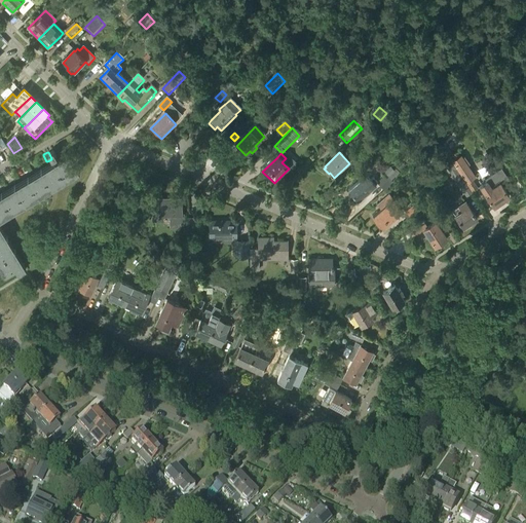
[(0,222),(79,176),(68,157),(0,197),(0,270),(4,277),(15,271),(19,275),(26,271),(0,228),(0,222)]
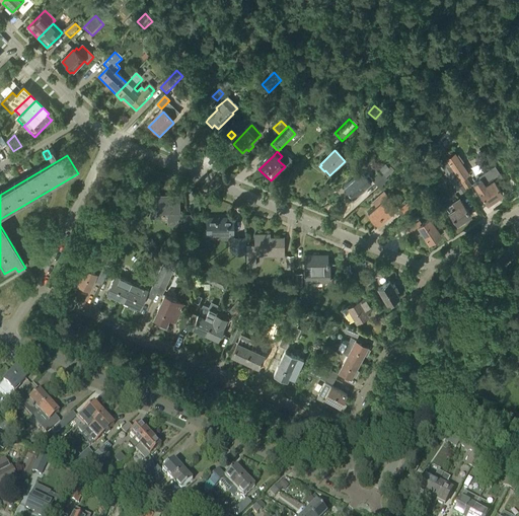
[(465,191),(470,188),(465,179),(468,176),(455,156),(453,157),(449,160),(446,161),(465,191)]
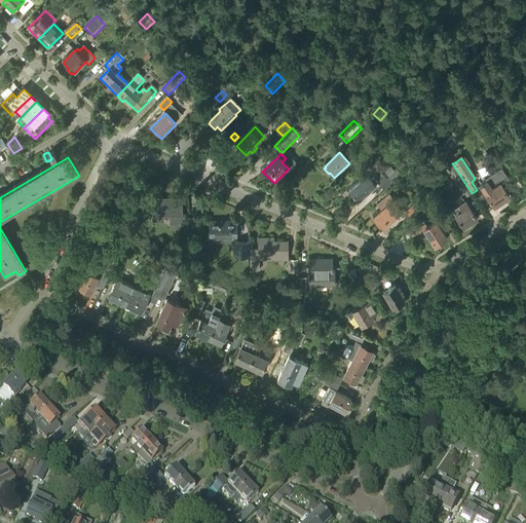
[(446,169),(451,177),(456,173),(451,164),(446,169)]
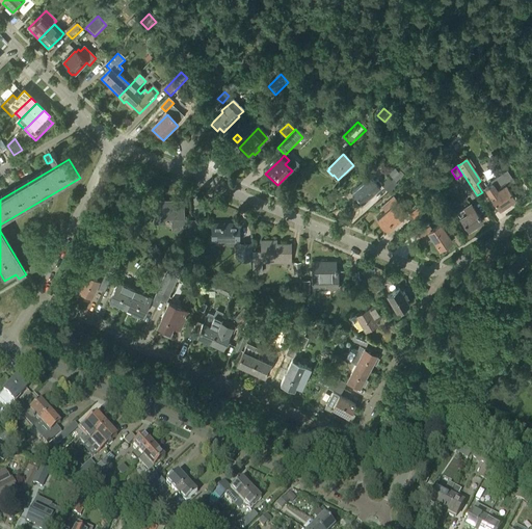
[(397,169),(390,177),(397,185),(404,178),(397,169)]
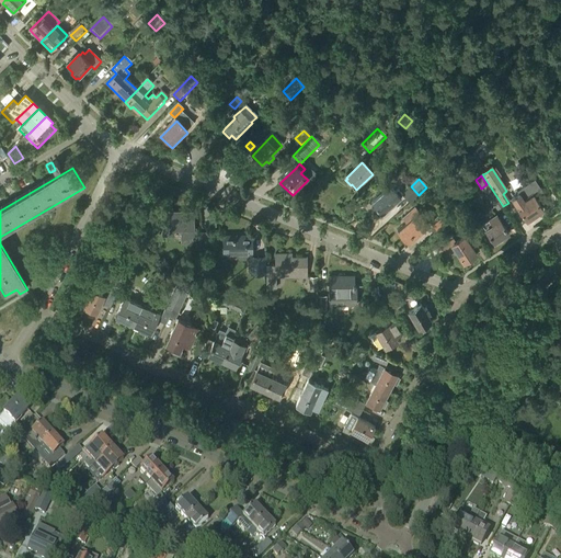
[(396,194),(390,188),(371,205),(381,216),(402,197),(398,192),(396,194)]
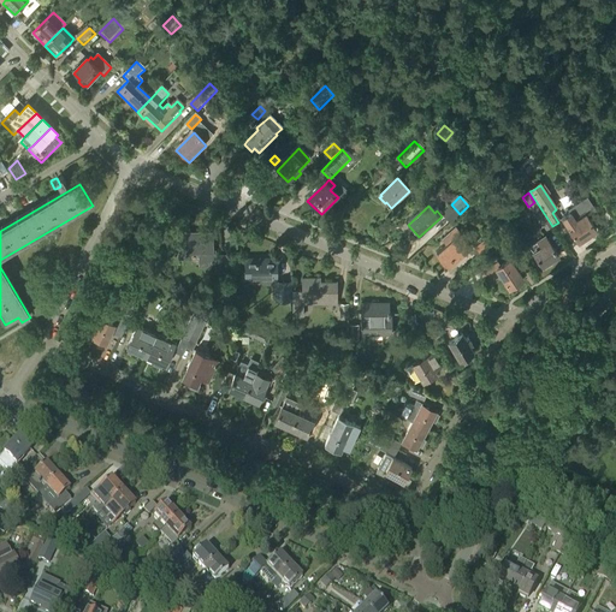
[(579,244),(596,232),(580,208),(562,220),(579,244)]
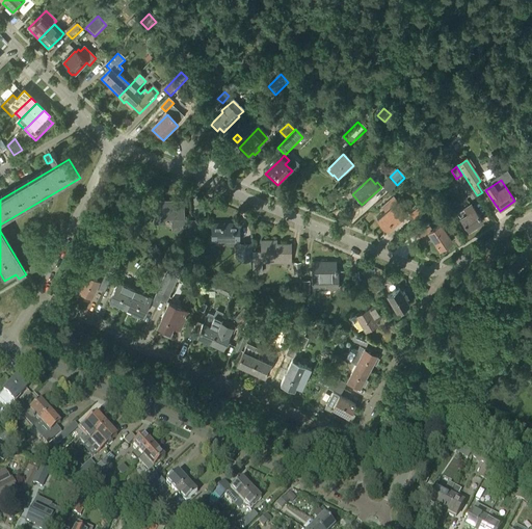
[(472,202),(478,197),(471,188),(464,192),(472,202)]
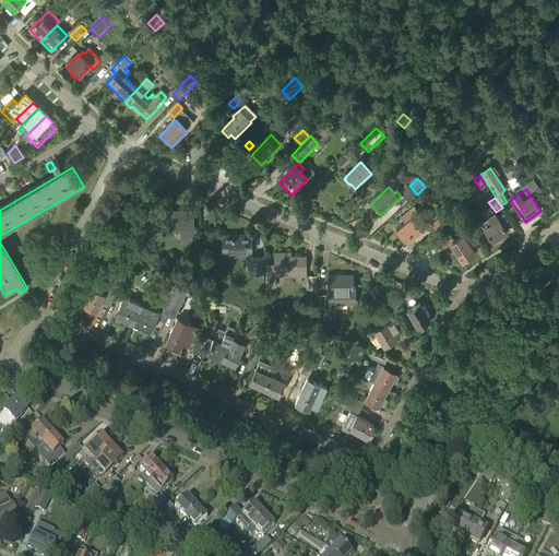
[(417,214),(414,210),(402,221),(405,225),(396,233),(407,246),(428,226),(417,214)]
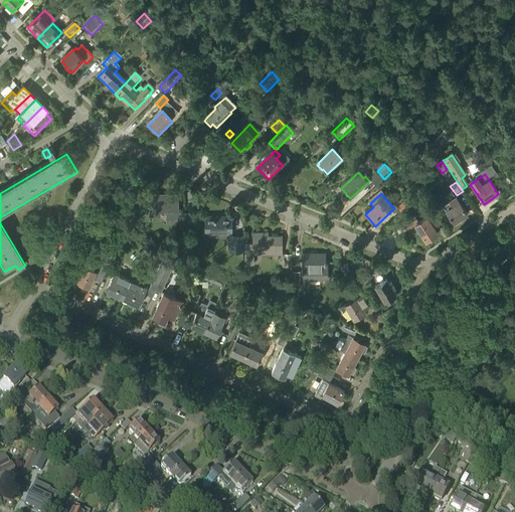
[(400,215),(420,198),(416,193),(396,210),(400,215)]
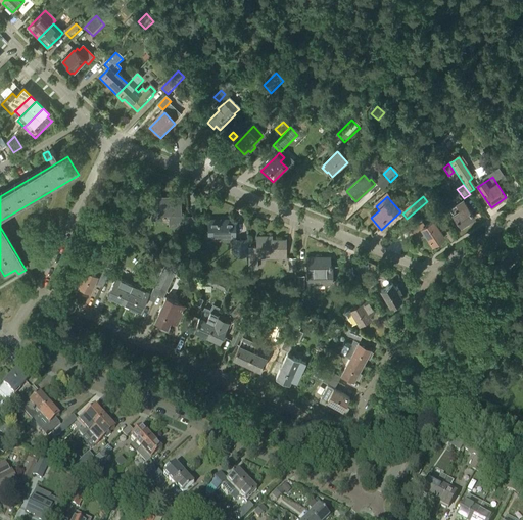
[(180,216),(180,201),(153,201),(153,221),(161,221),(161,217),(170,217),(170,228),(181,229),(181,216),(180,216)]
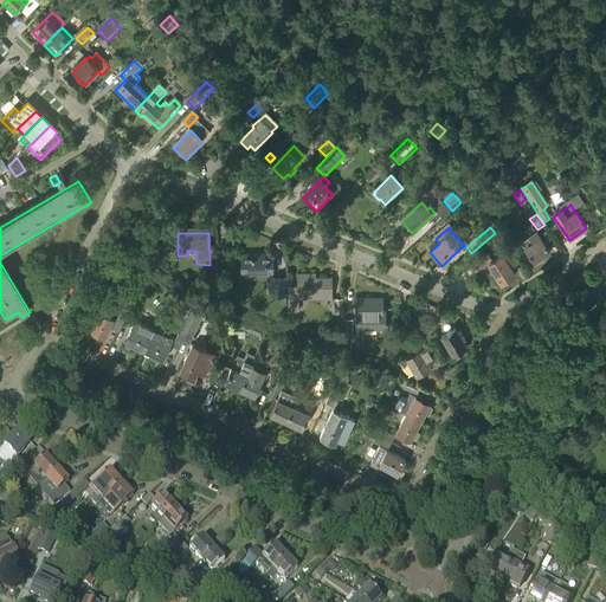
[(533,265),(548,254),(536,235),(520,246),(524,252),(533,265)]
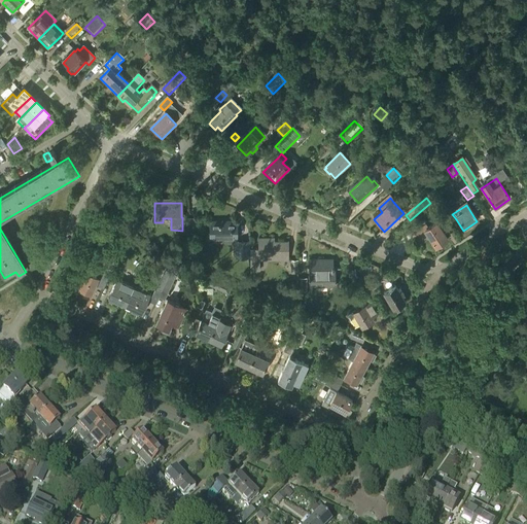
[(199,239),(199,220),(184,220),(184,239),(199,239)]
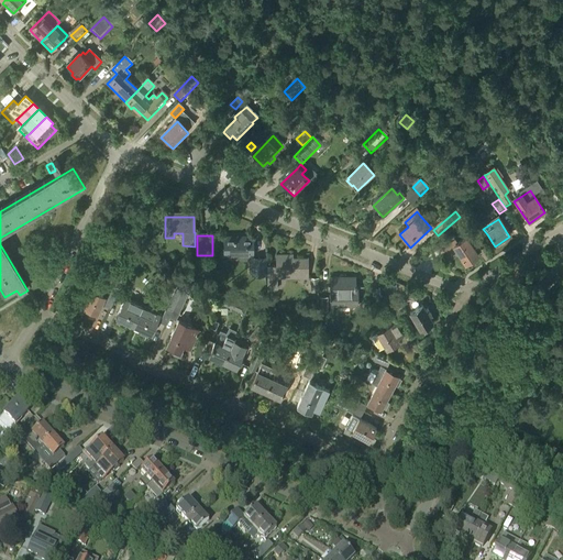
[(253,257),(253,240),(224,240),(224,257),(253,257)]
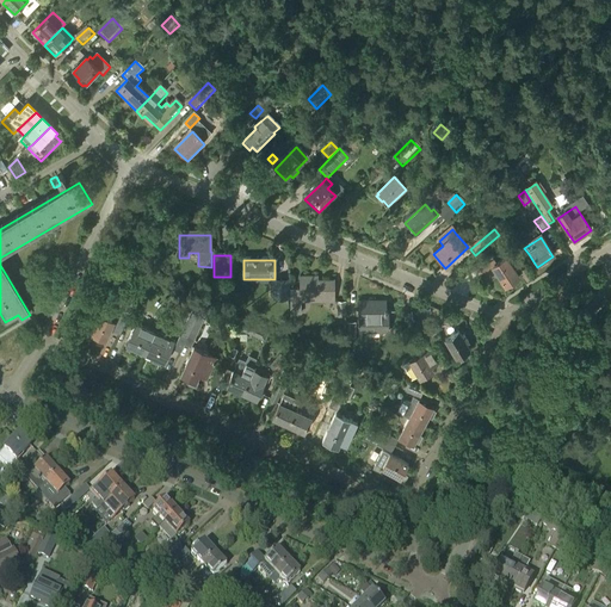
[(518,280),(506,260),(494,267),(492,262),(479,271),(485,279),(494,273),(505,289),(518,280)]
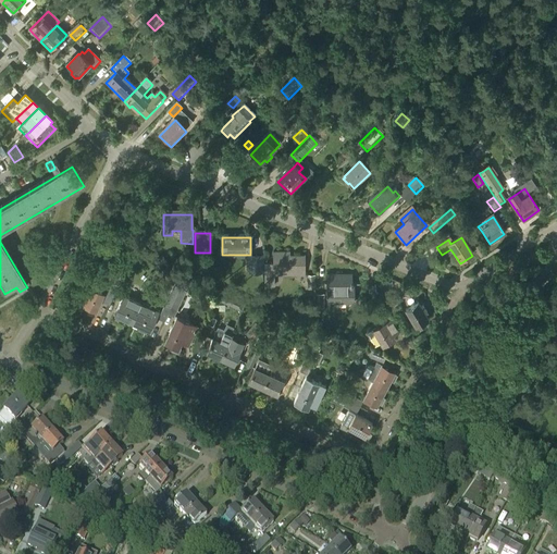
[(286,259),(286,256),(274,256),(274,268),(265,268),(265,290),(274,290),(274,279),(305,279),(305,258),(286,259)]
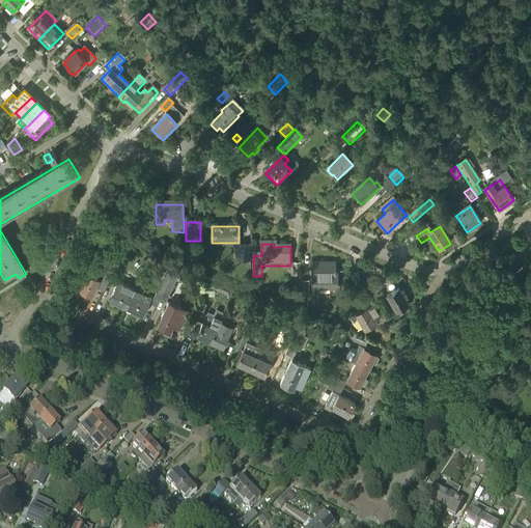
[(251,264),(251,245),(236,245),(236,264),(251,264)]
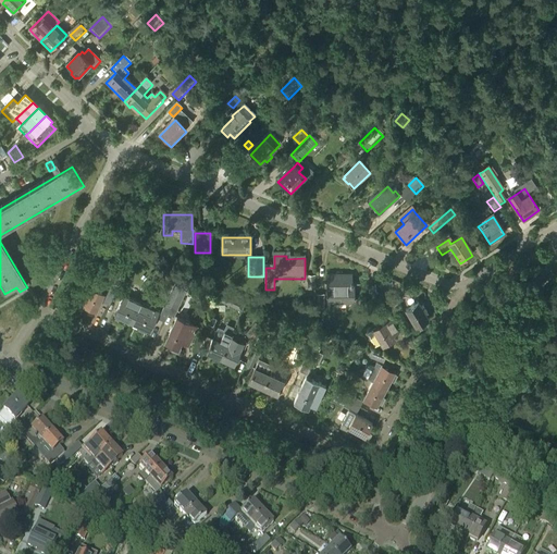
[(109,308),(112,300),(119,287),(122,281),(115,278),(102,305),(109,308)]
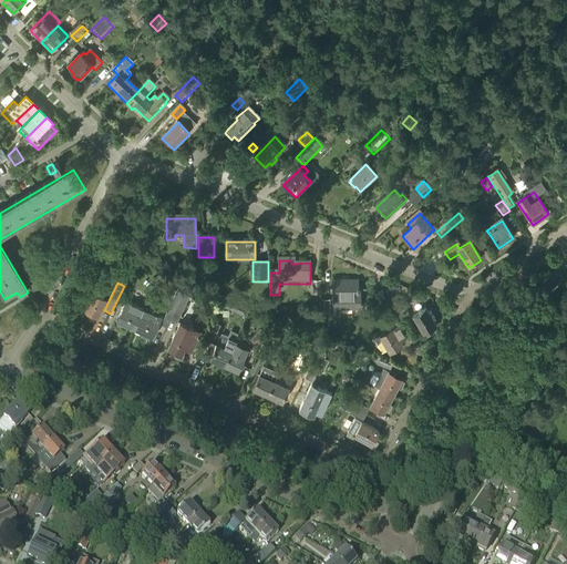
[(358,293),(358,283),(333,283),(333,300),(332,300),(332,304),(334,304),(334,311),(360,311),(360,293),(358,293)]
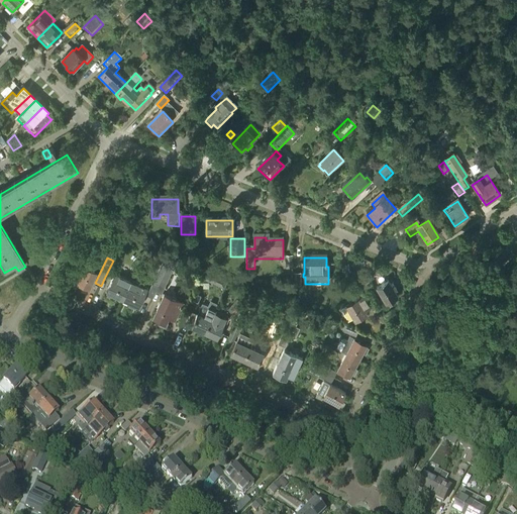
[(117,263),(113,261),(110,267),(104,279),(110,282),(115,269),(114,269),(117,263)]
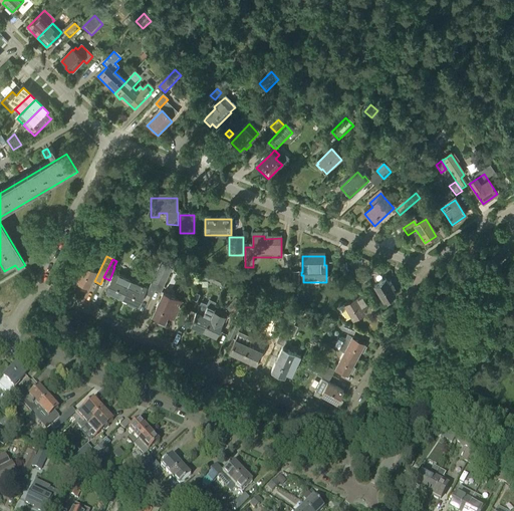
[(88,290),(96,273),(89,270),(91,267),(85,264),(75,284),(88,290)]
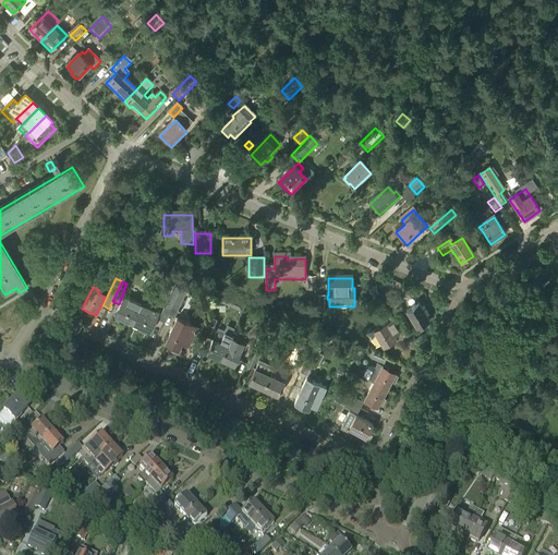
[(173,322),(189,290),(182,287),(180,292),(168,318),(169,318),(173,321),(173,322)]
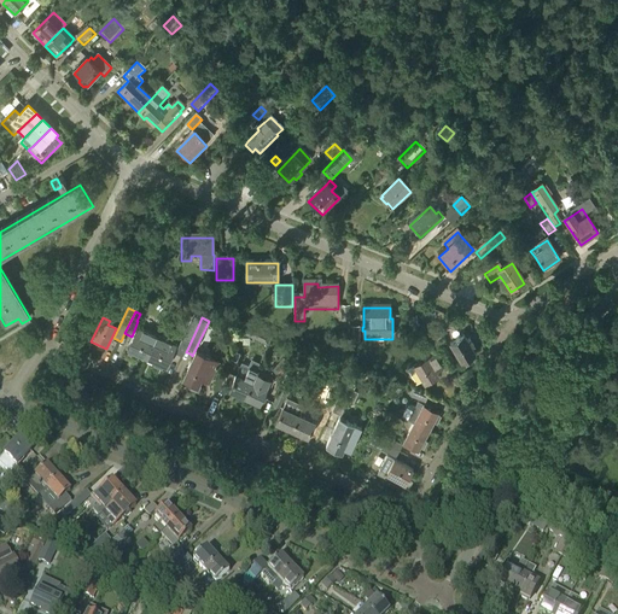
[(186,352),(199,323),(193,320),(175,357),(182,361),(184,361),(187,352),(186,352)]
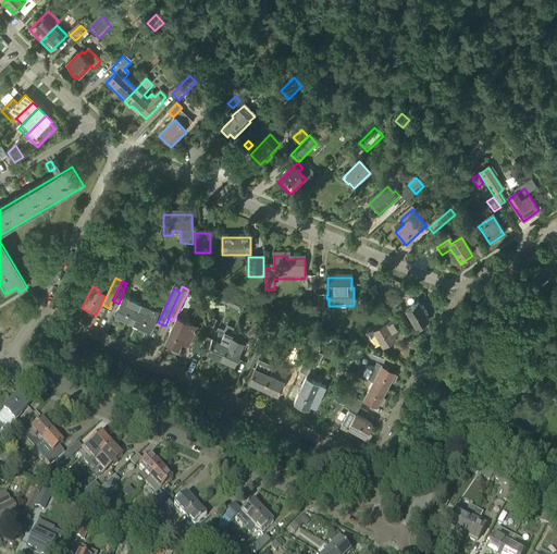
[(224,295),(220,304),(242,315),(246,305),(224,295)]
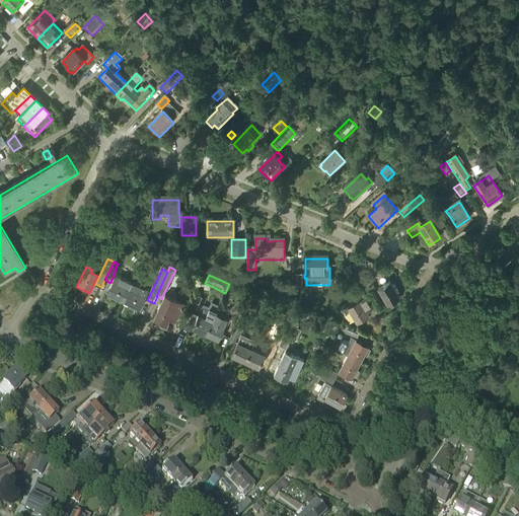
[(123,303),(131,287),(132,285),(115,278),(106,295),(123,303)]
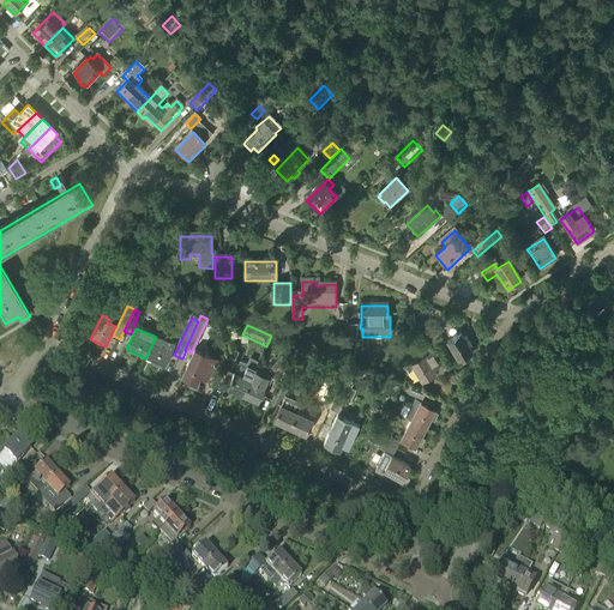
[(463,340),(461,336),(446,344),(457,362),(471,354),(468,348),(470,346),(465,339),(463,340)]
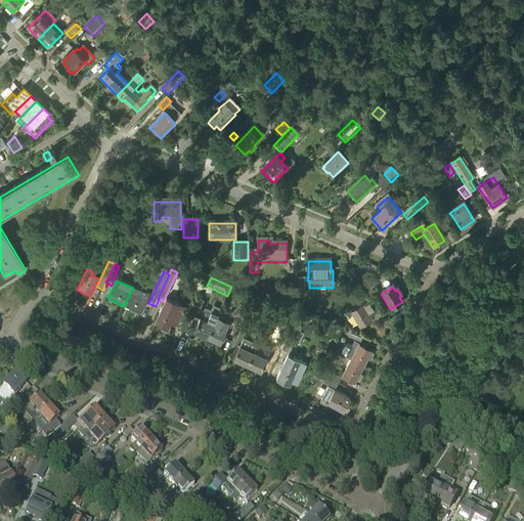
[(141,314),(146,302),(149,296),(133,288),(132,290),(124,306),(141,314)]
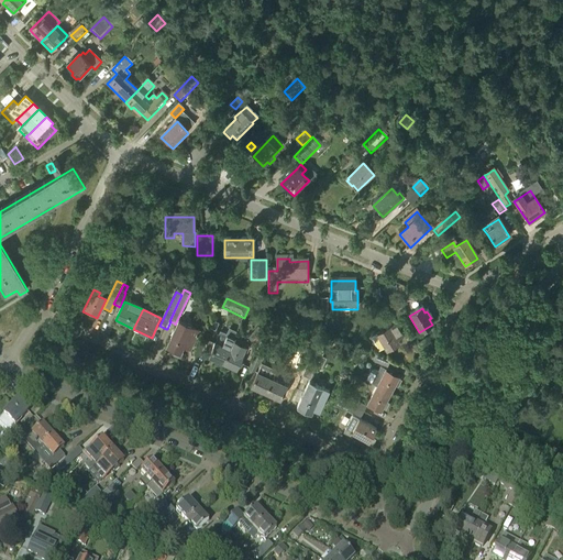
[(217,335),(225,317),(218,314),(209,331),(217,335)]
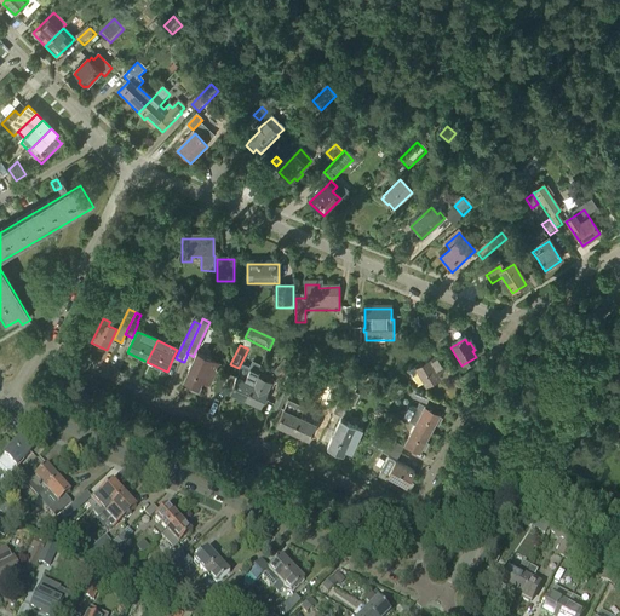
[(214,381),(216,379),(214,378),(219,366),(196,356),(183,385),(199,392),(201,384),(210,387),(212,381),(214,381)]
